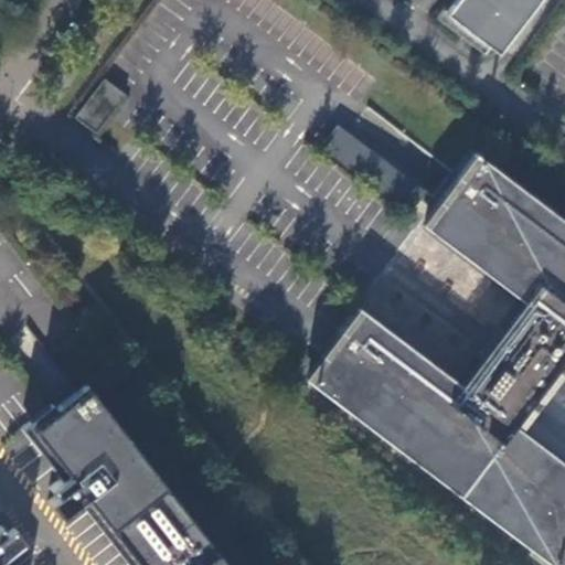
[(455,0),(445,14),(498,54),(537,0),(455,0)]
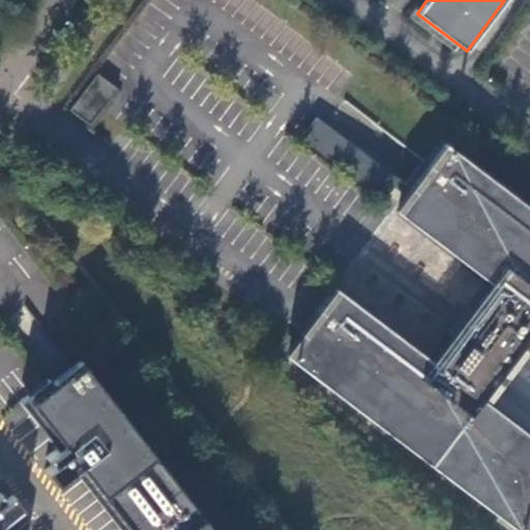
[(68,106),(90,121),(117,84),(96,69),(68,106)]
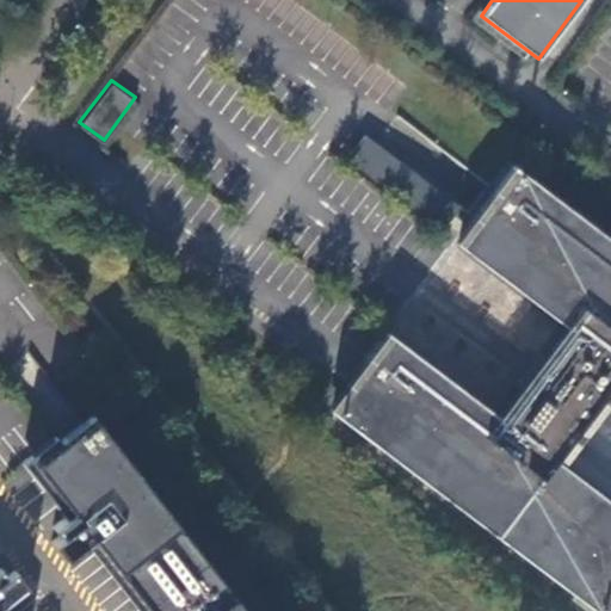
[(359,131),(340,156),(437,229),(456,204),(375,143),(359,131)]
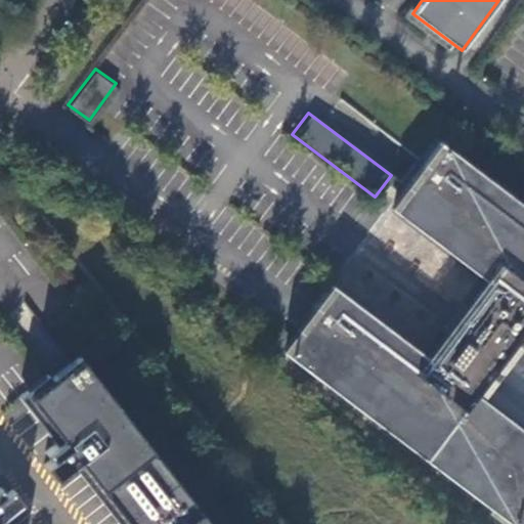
[(523,205),(443,143),(393,210),(481,276),(423,354),(335,287),(285,353),(511,523),(520,523),(523,519),(523,430),(472,391),(523,321),(523,205)]
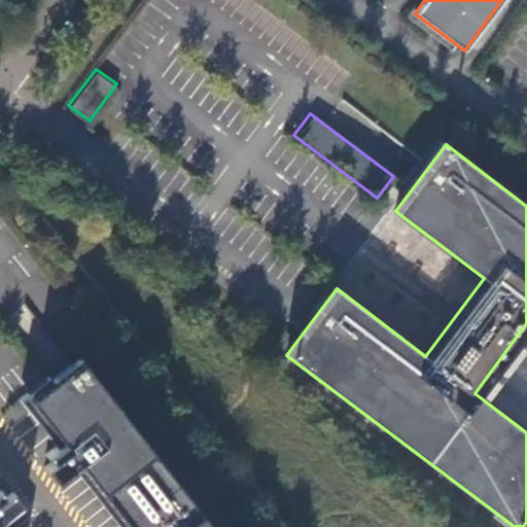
[(45,386),(29,398),(62,441),(46,453),(53,461),(45,466),(58,482),(79,464),(129,526),(211,526),(80,359),(45,386)]
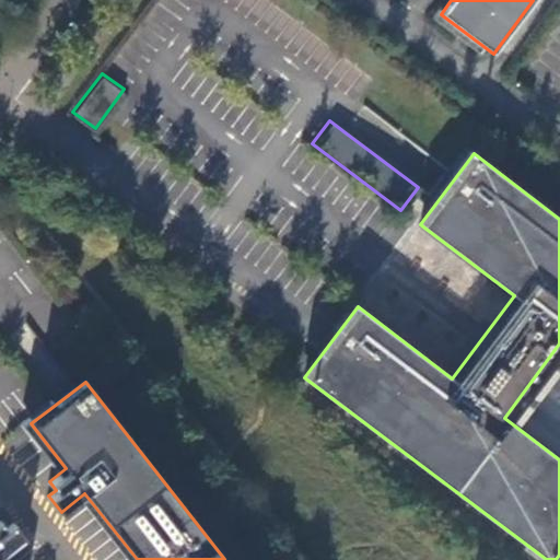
[(0,559),(3,559),(2,557),(25,539),(13,524),(7,529),(0,521),(0,559)]
